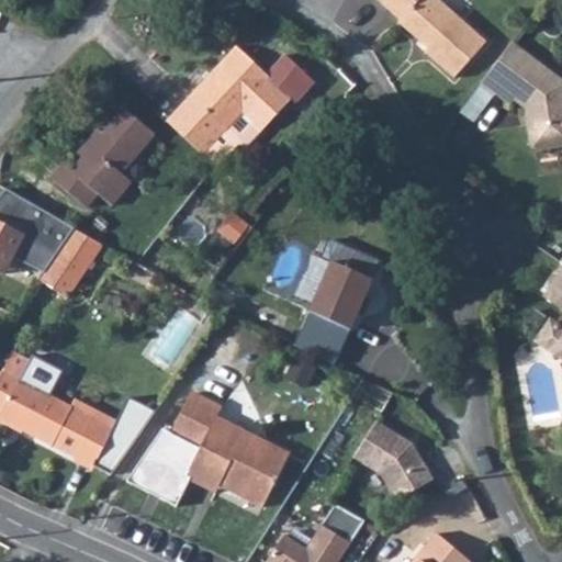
[(374,0),(372,2),(396,23),(394,25),(415,43),(417,41),(427,48),(423,54),(452,80),(483,44),(430,0),(374,0)]
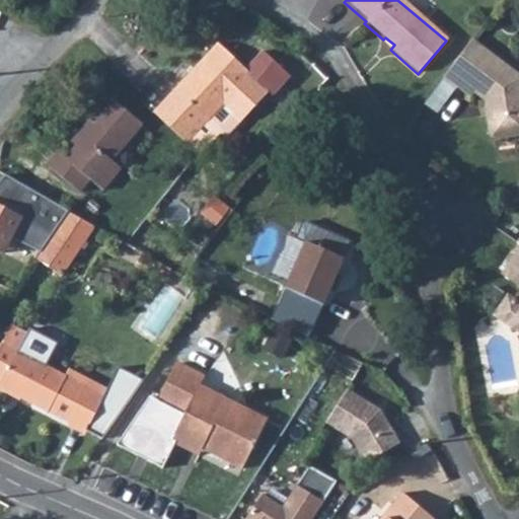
[(518,76),(471,41),(460,58),(442,81),(455,90),(457,88),(469,98),(472,94),(483,102),(487,135),(495,140),(518,137),(518,76)]
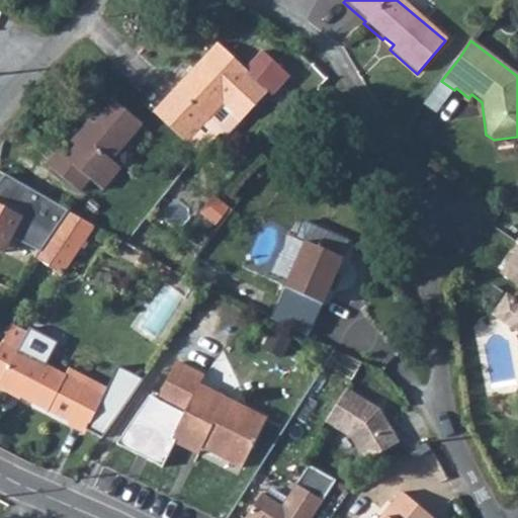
[(206,154),(227,133),(235,136),(275,92),(279,95),(297,76),(270,51),(253,70),(225,44),(161,112),(193,143),(206,154)]
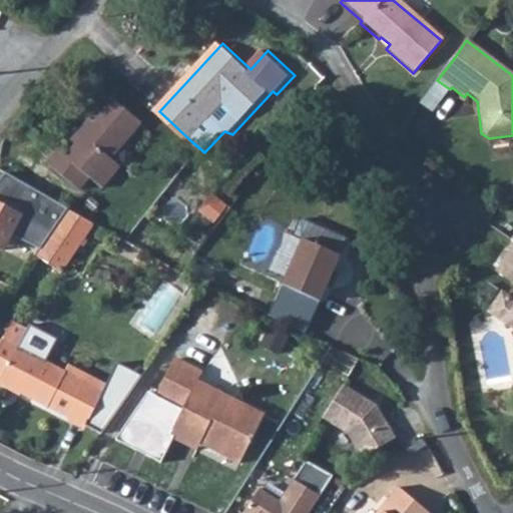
[(49,163),(83,191),(94,179),(104,188),(123,167),(114,160),(144,125),(118,103),(99,124),(94,119),(81,133),(87,138),(70,157),(61,150),(49,163)]
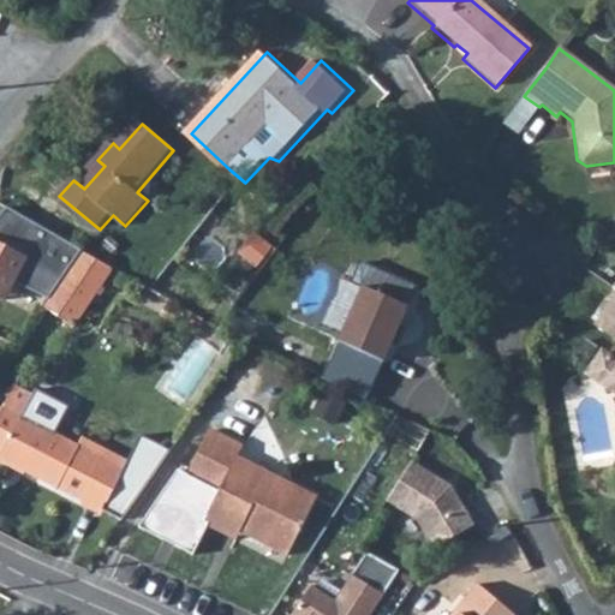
[(0,294),(7,299),(16,282),(51,299),(61,284),(85,250),(49,230),(9,208),(0,218),(0,294)]
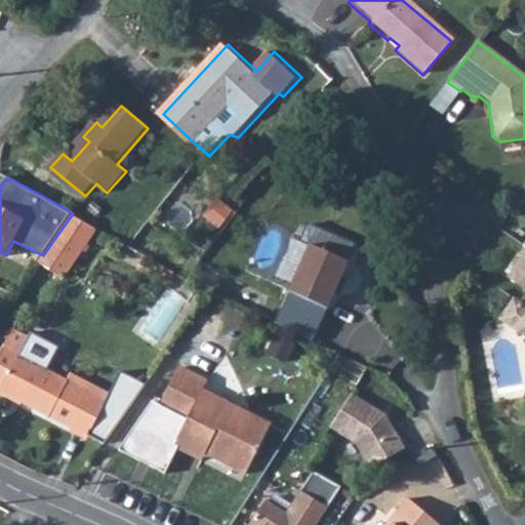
[(43,255),(39,261),(63,278),(97,228),(73,213),(52,242),(43,255)]
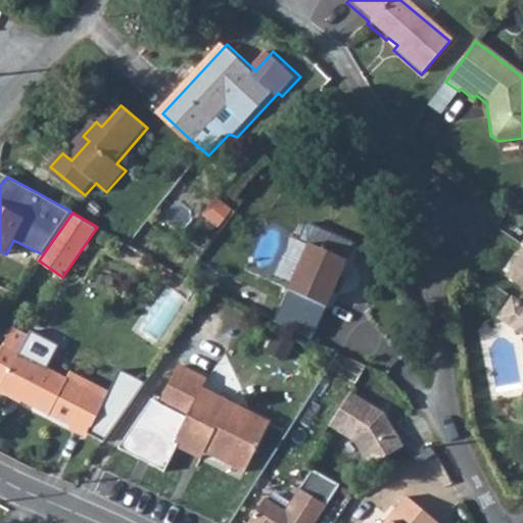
[(289,292),(327,310),(348,264),(311,246),(289,292)]
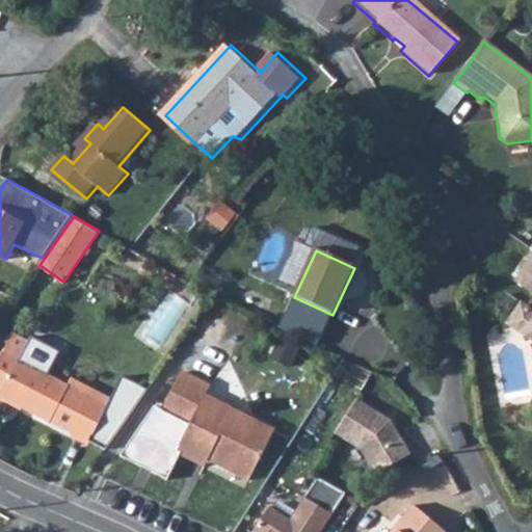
[(531,258),(516,281),(531,291),(531,324),(528,330),(531,333),(531,258)]
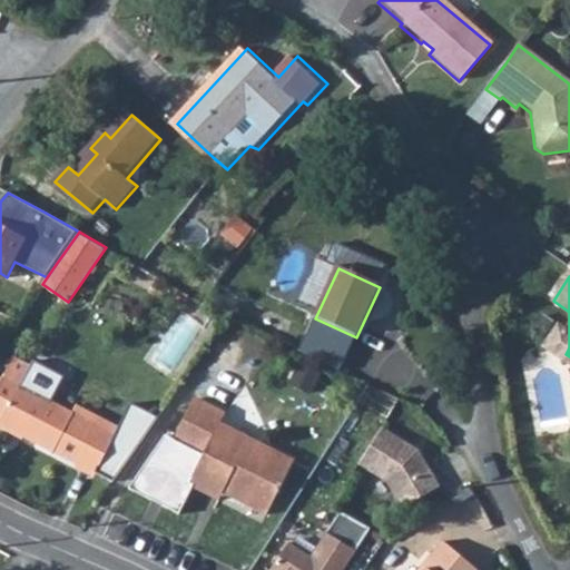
[(562,360),(566,354),(569,347),(569,335),(558,327),(544,346),(562,360)]
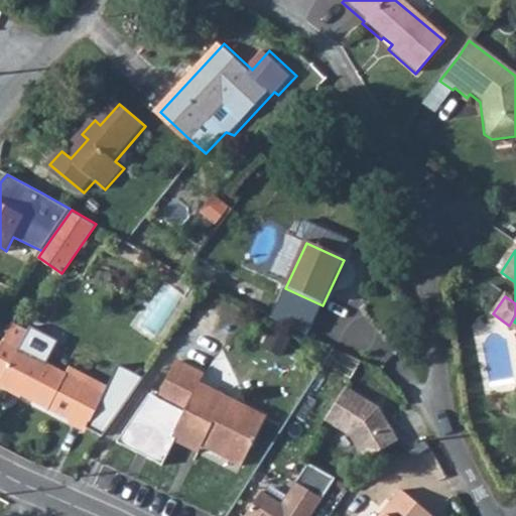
[(31,330),(14,320),(1,345),(0,346),(0,377),(1,378),(0,379),(0,382),(50,410),(71,420),(80,403),(96,412),(87,428),(102,436),(108,427),(135,388),(142,378),(119,366),(108,386),(71,366),(67,372),(47,362),(60,340),(33,325),(31,330)]
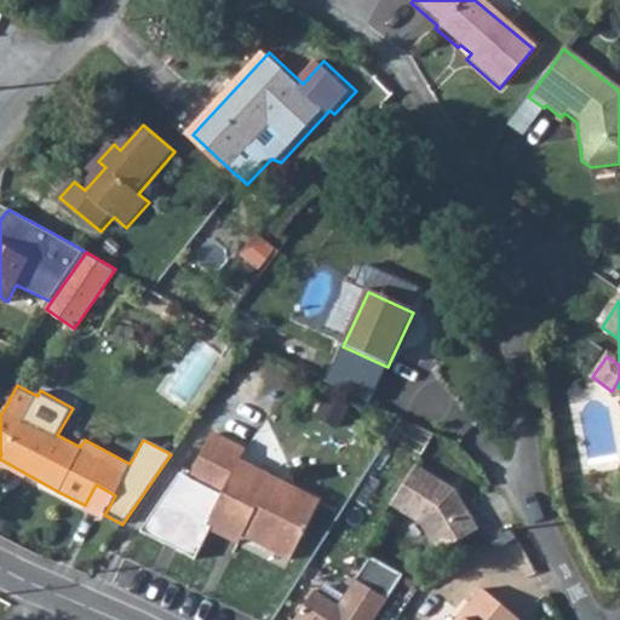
[(181,476),(139,533),(195,561),(211,530),(230,539),(234,533),(292,562),(321,503),(241,463),(246,452),(212,435),(190,481),(181,476)]
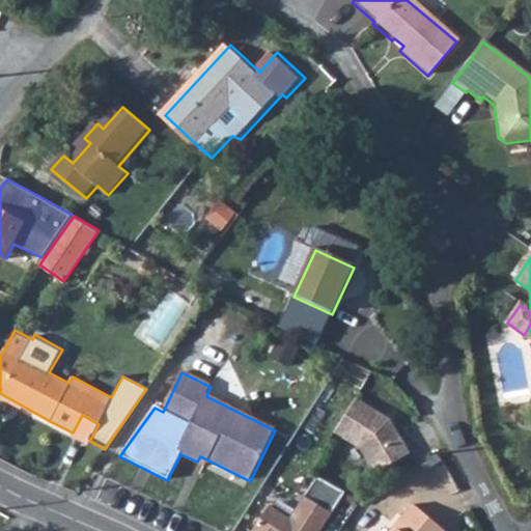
[(361,397),(339,430),(365,447),(379,473),(414,453),(395,420),(361,397)]
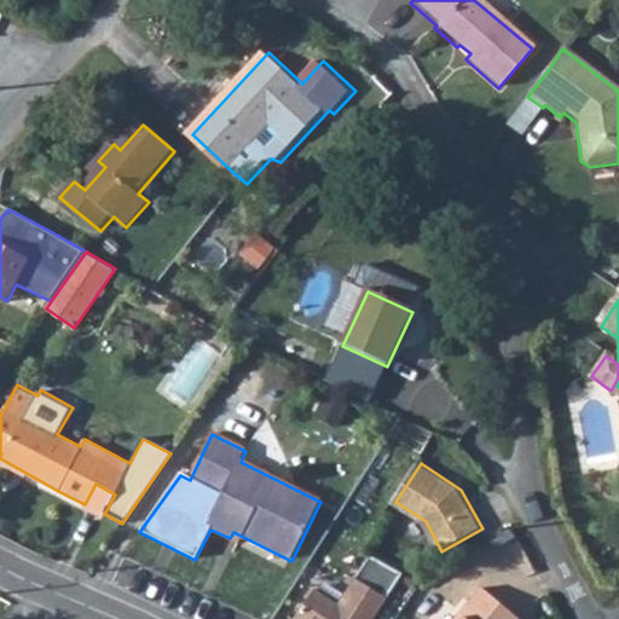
[(96,484),(85,504),(104,515),(104,514),(115,495),(96,484)]
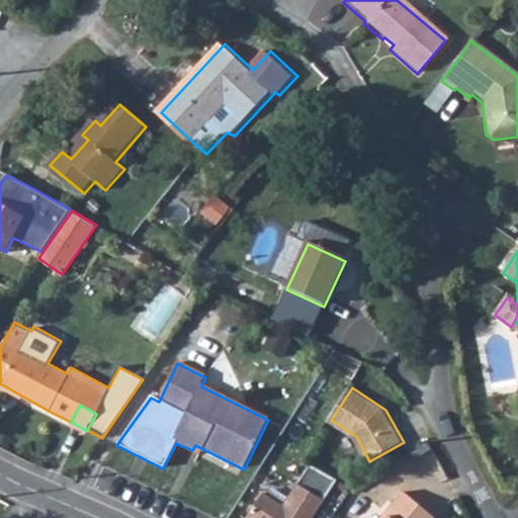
[(254,517),(318,517),(328,501),(300,486),(287,508),(267,496),(254,517)]
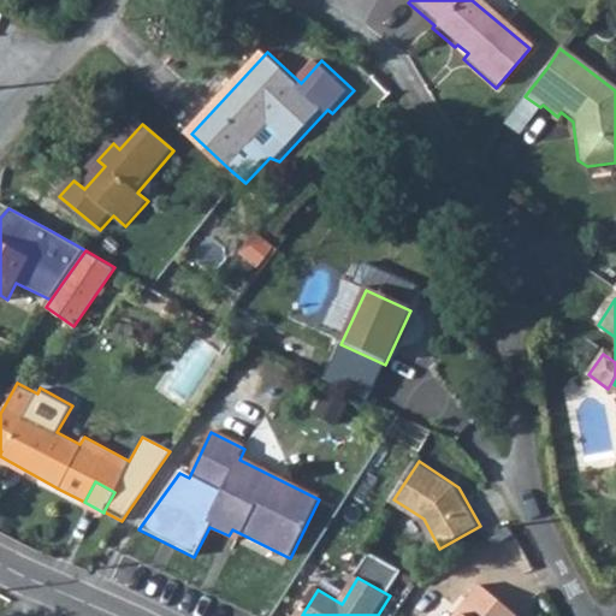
[(460,612),(465,615),(513,615),(480,588),(460,612)]
